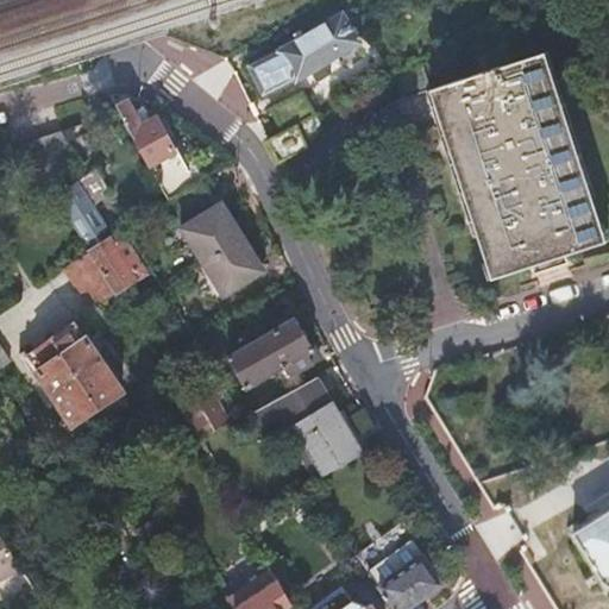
[(278,49),(246,64),(261,93),(290,80),(294,83),(360,48),(341,14),(278,49)]
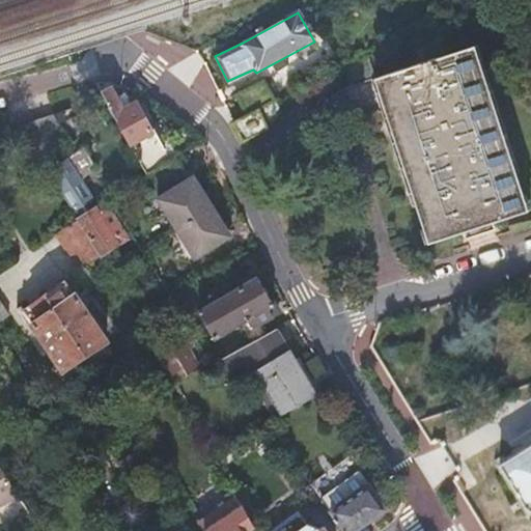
[(432,250),(467,239),(497,228),(530,216),(473,52),(445,62),(437,37),(424,33),(340,76),(348,94),(372,86),(432,250)]
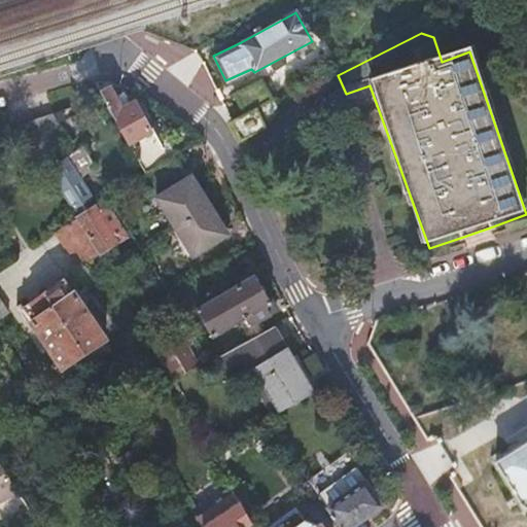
[(95,84),(100,96),(115,125),(141,172),(166,159),(135,101),(123,108),(109,83),(99,81),(95,84)]
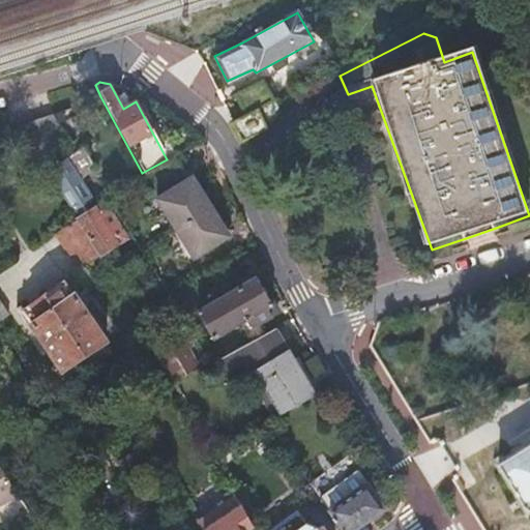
[(52,114),(18,125),(22,131),(13,137),(37,174),(46,168),(43,164),(71,145),(52,114)]
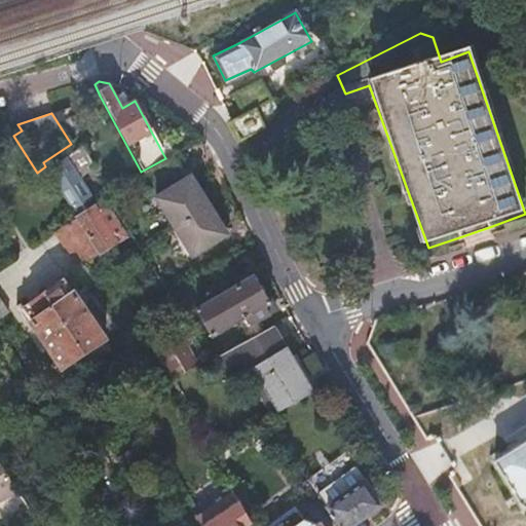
[(65,174),(55,160),(45,166),(54,180),(65,174)]
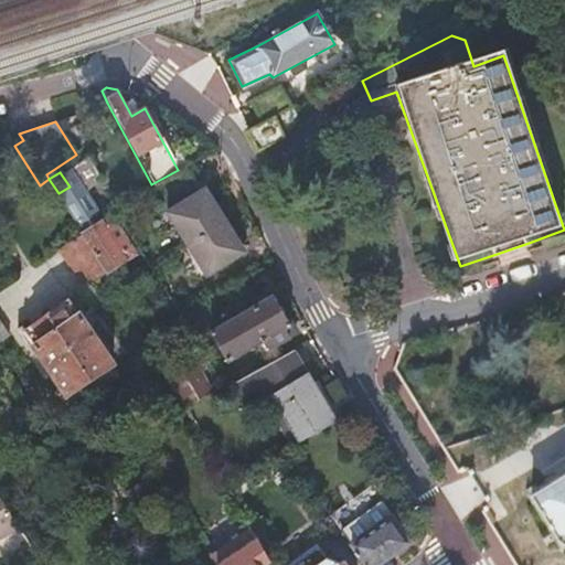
[(209,278),(240,259),(242,247),(212,198),(200,194),(169,213),(209,278)]
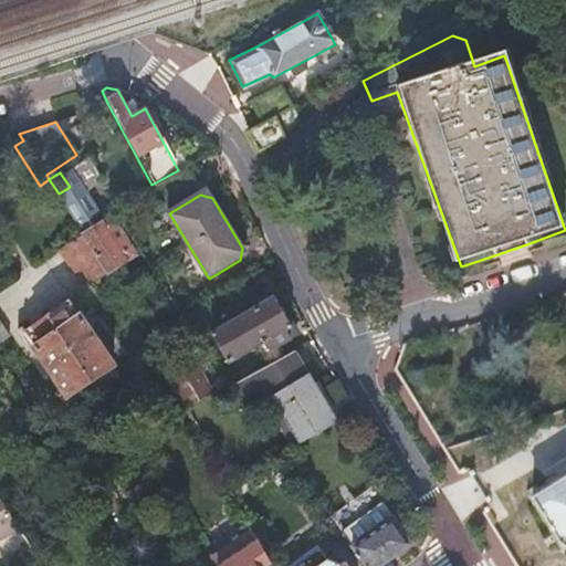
[(75,220),(84,233),(107,270),(132,254),(98,202),(84,211),(85,213),(75,220)]
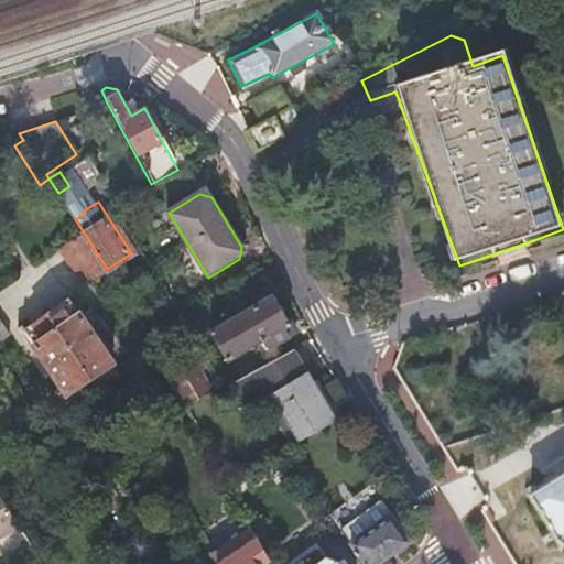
[(107,269),(84,232),(61,247),(84,283),(107,269)]
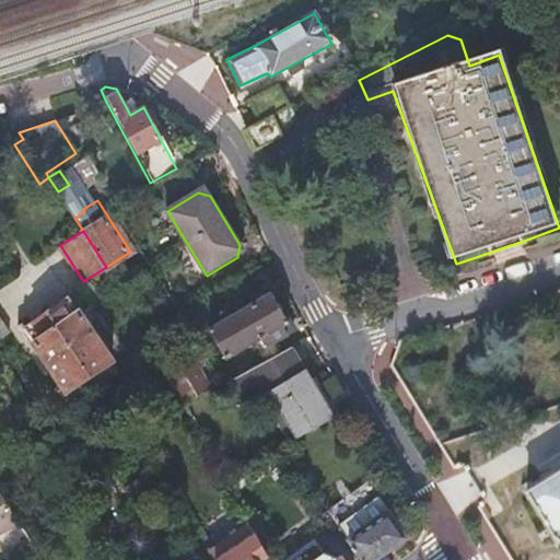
[(524,241),(492,252),(494,259),(526,249),(524,241)]
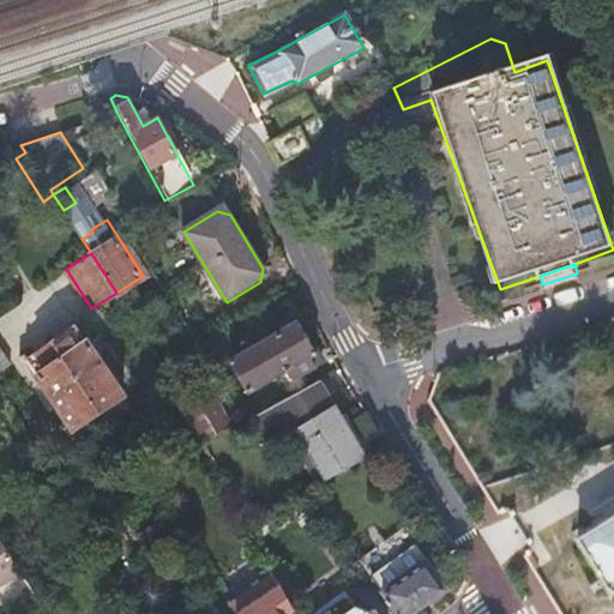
[(284,367),(298,389),(309,381),(302,369),(323,357),(315,347),(296,317),(229,359),(250,389),(284,367)]
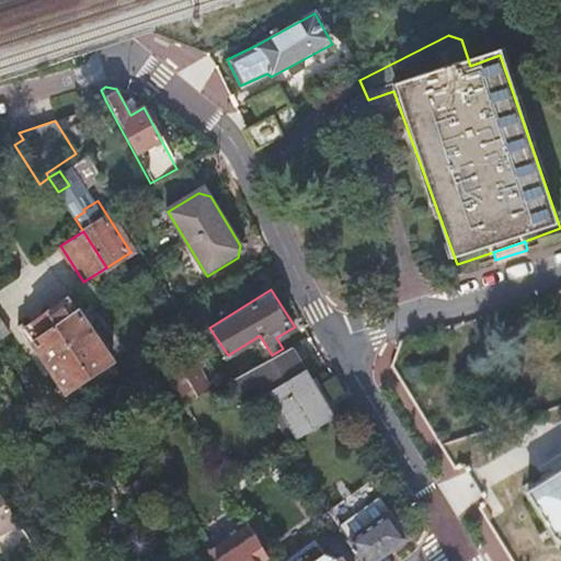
[(67,292),(19,322),(56,382),(72,373),(78,382),(112,361),(67,292)]
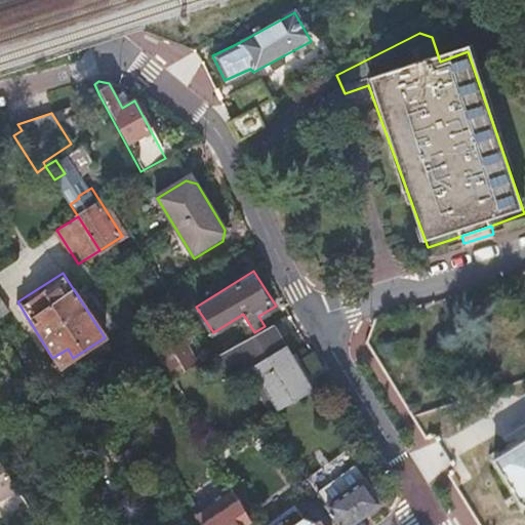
[(275,293),(270,296),(276,306),(281,303),(275,293)]
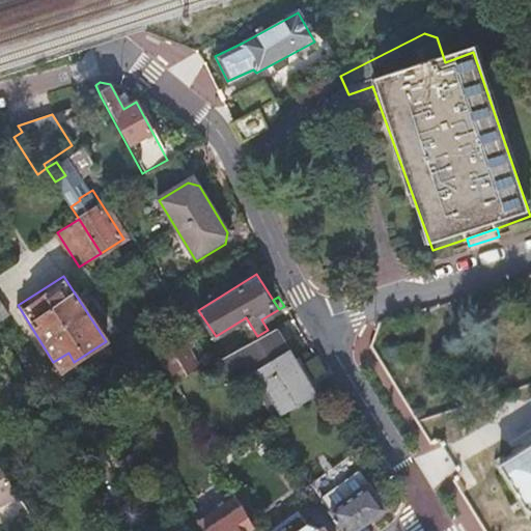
[(202,369),(187,345),(172,323),(145,340),(174,386),(202,369)]
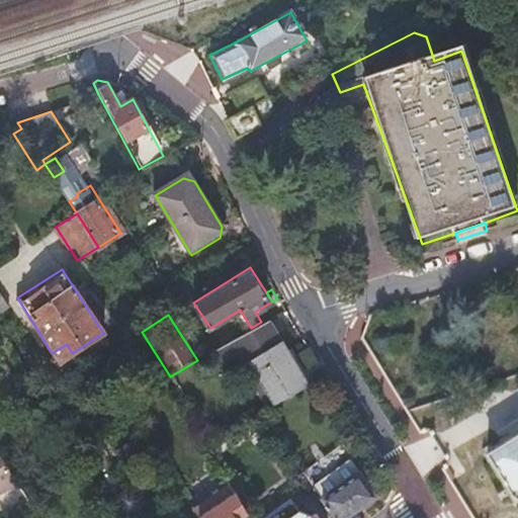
[(251,328),(218,348),(233,371),(246,364),(255,378),(260,375),(277,404),(309,384),(267,318),(261,322),(251,328)]
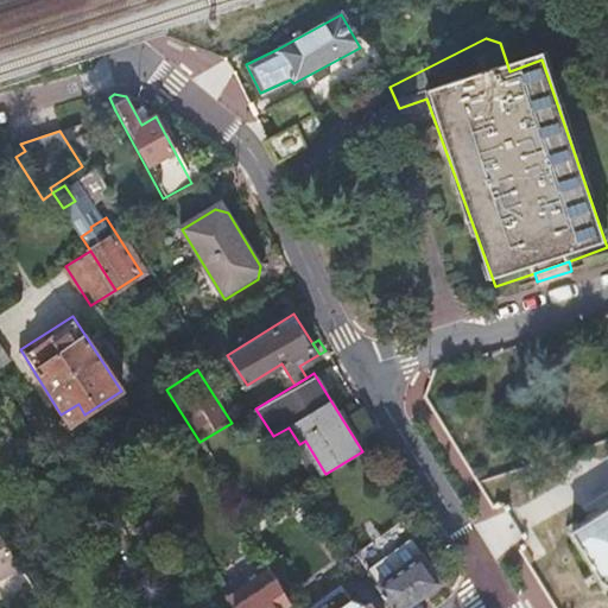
[(607,521),(575,540),(607,596),(607,595),(607,521)]
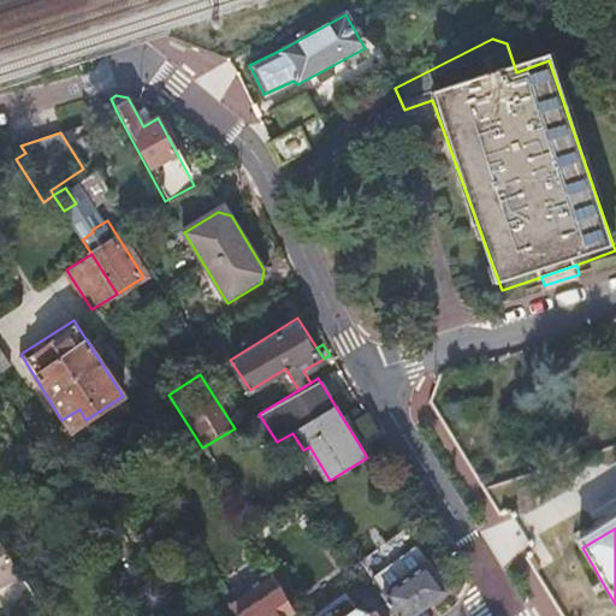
[(373,574),(383,590),(427,560),(416,545),(373,574)]
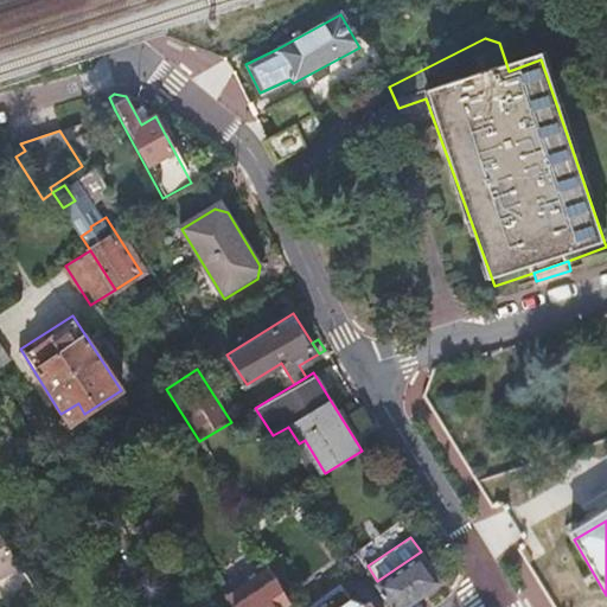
[(0,582),(18,574),(0,542),(0,582)]
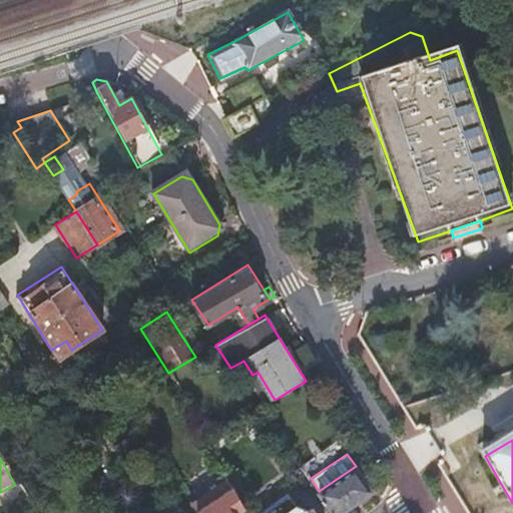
[(319,491),(321,493),(334,512),(342,512),(373,491),(356,466),(319,491)]
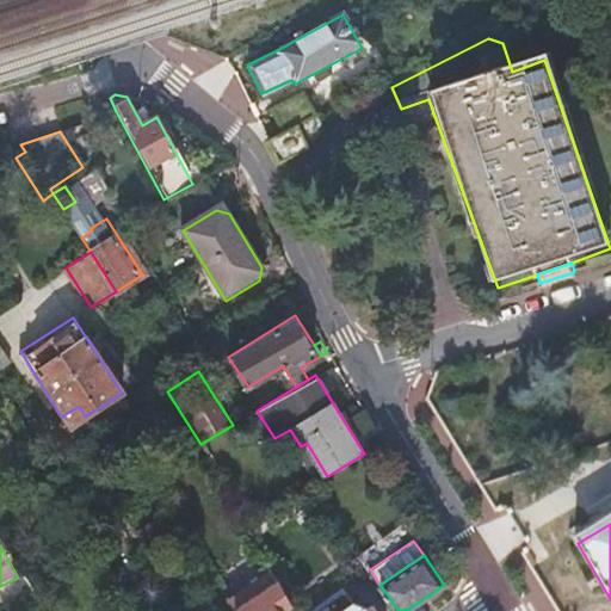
[(292,610),(275,573),(228,603),(233,610),(292,610)]
